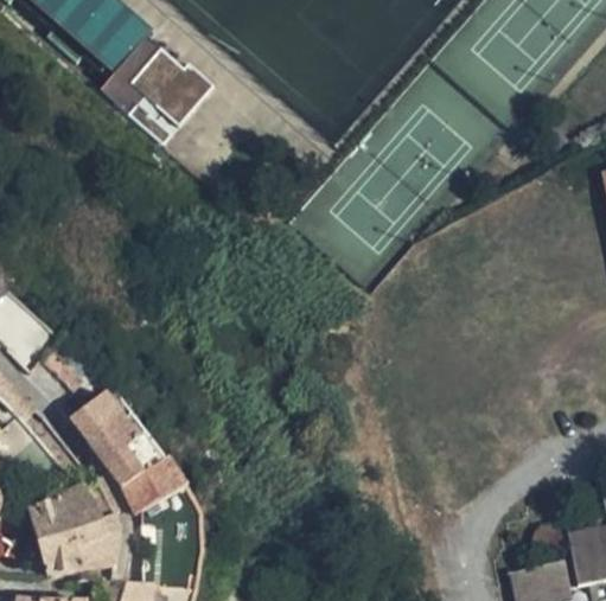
[(7,0),(165,139),(173,129),(180,121),(216,81),(190,57),(185,62),(176,53),(121,5),(125,0),(7,0)]
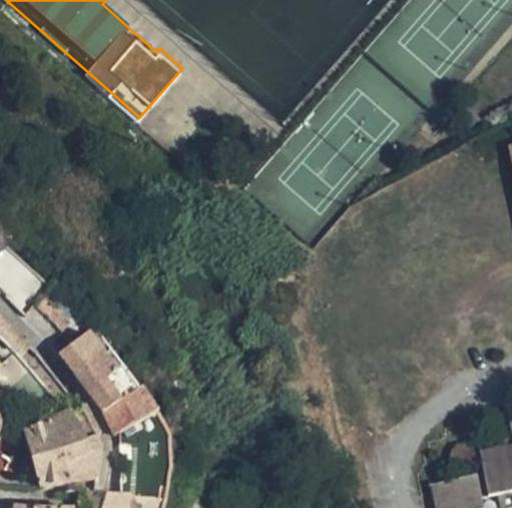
[(52,288),(34,307),(45,317),(63,299),(52,288)]
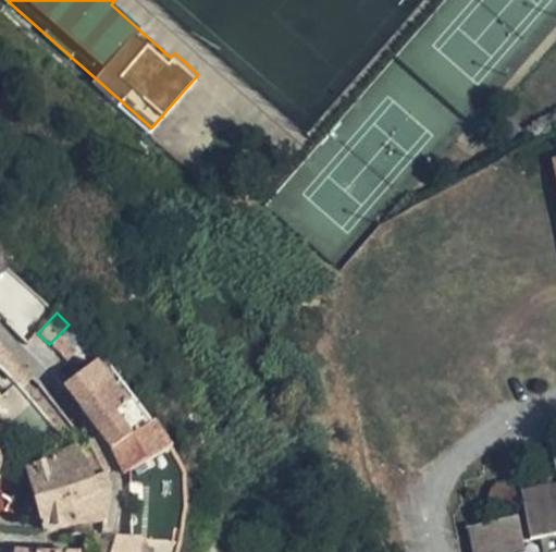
[(0,363),(12,376),(16,381),(21,387),(33,376),(0,341),(0,363)]
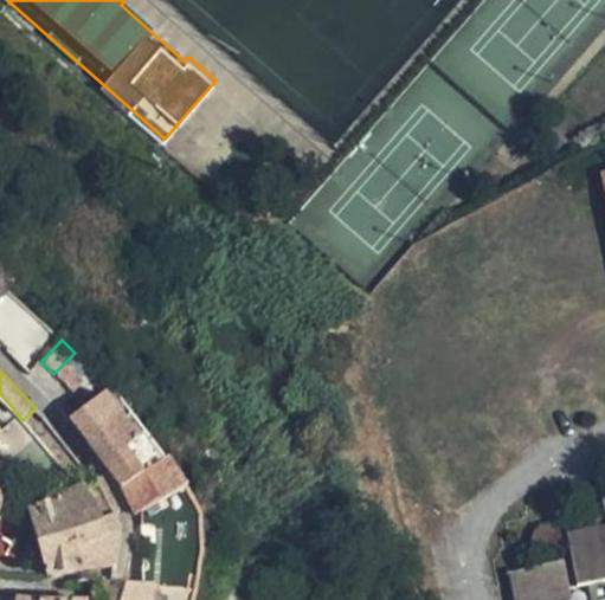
[(65,384),(72,393),(83,385),(75,375),(65,384)]
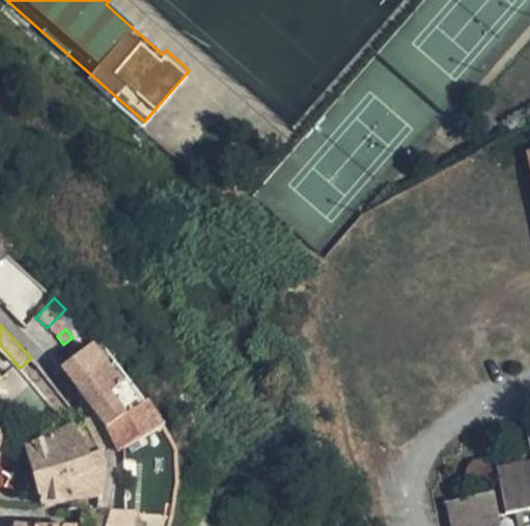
[(76,387),(108,366),(92,345),(60,366),(74,383),(76,387)]
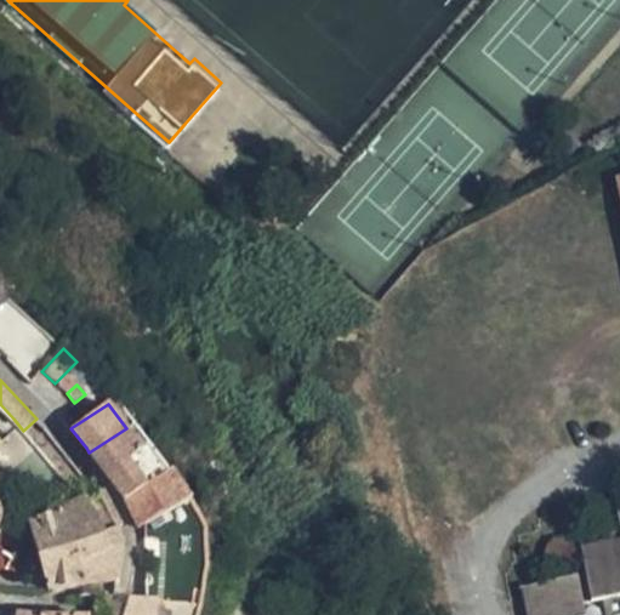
[(124,500),(163,476),(126,428),(89,453),(124,500)]
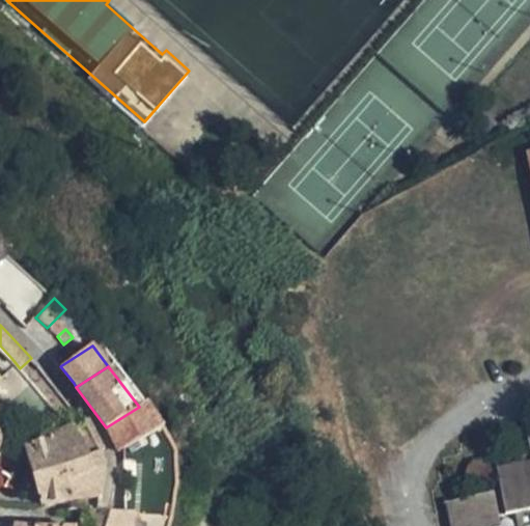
[(165,430),(147,403),(139,407),(106,427),(117,451),(165,430)]
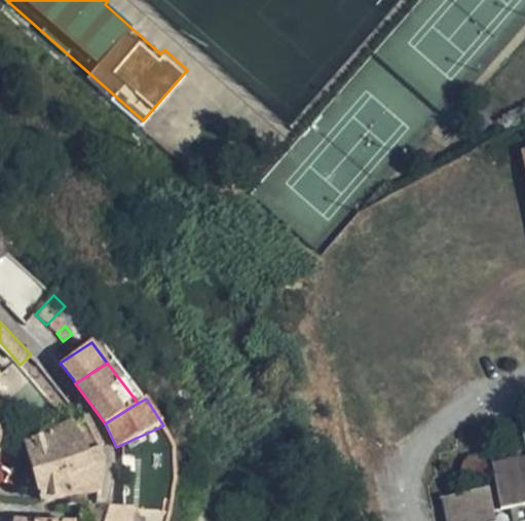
[(82,418),(77,412),(67,410),(62,414),(70,423),(82,418)]
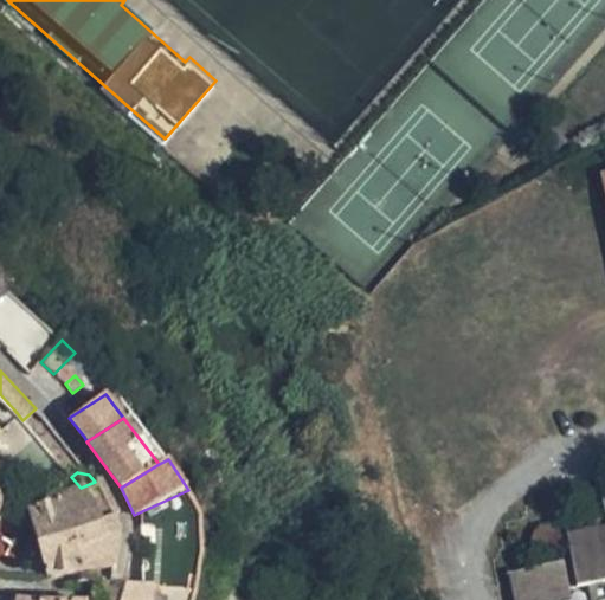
[(81,488),(29,508),(46,574),(69,572),(70,580),(103,578),(97,599),(101,599),(111,572),(118,533),(95,482),(81,488)]
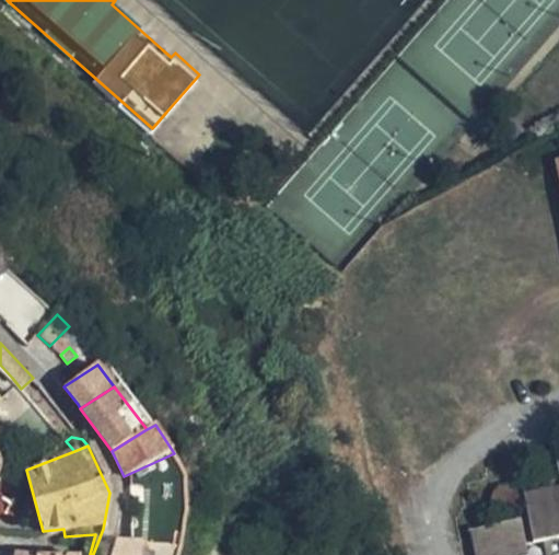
[(558,554),(558,453),(556,454),(558,469),(558,482),(523,489),(527,515),(519,517),(517,516),(470,525),(476,554),(558,554)]
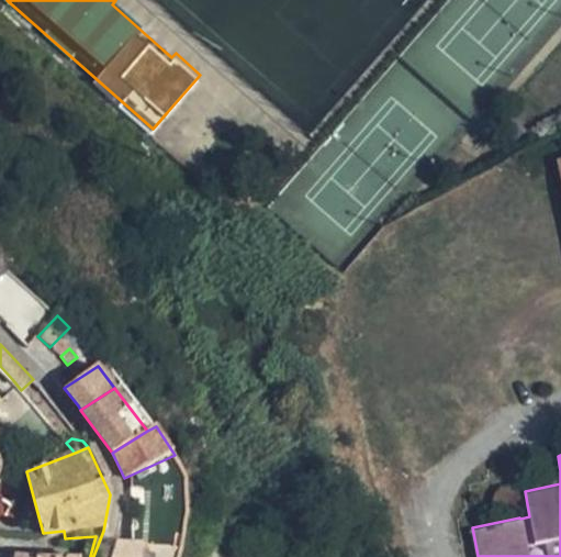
[(93,556),(110,556),(115,539),(116,533),(109,532),(103,531),(93,556)]
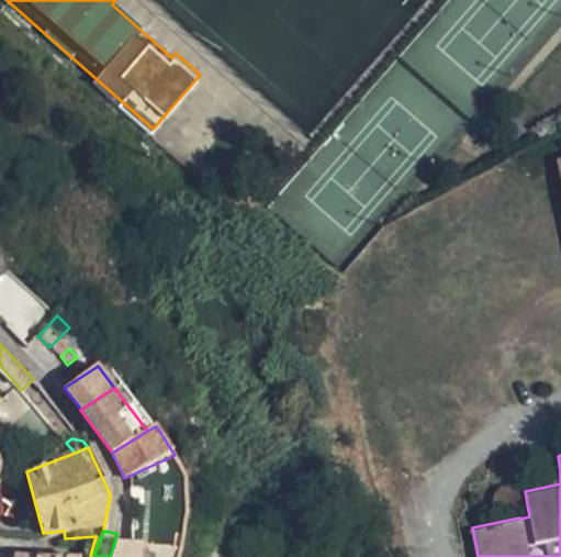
[(115,539),(110,556),(141,556),(142,541),(115,539)]
